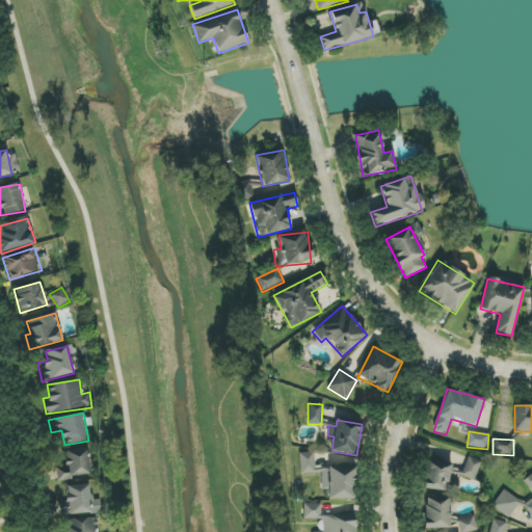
[(58,481),(72,481),(72,475),(89,475),(88,450),(65,450),(67,467),(57,467),(58,481)]
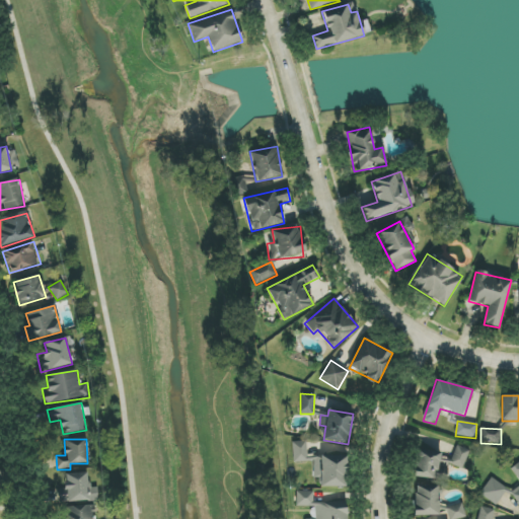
[(307,456),(306,441),(292,442),(293,462),(313,461),(313,478),(320,477),(320,488),(347,487),(346,455),(307,456)]
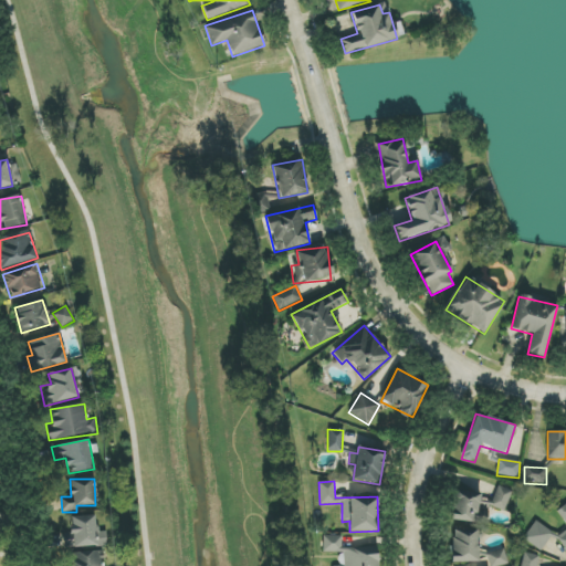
[(491,506),(504,512),(512,491),(499,486),(491,506)]
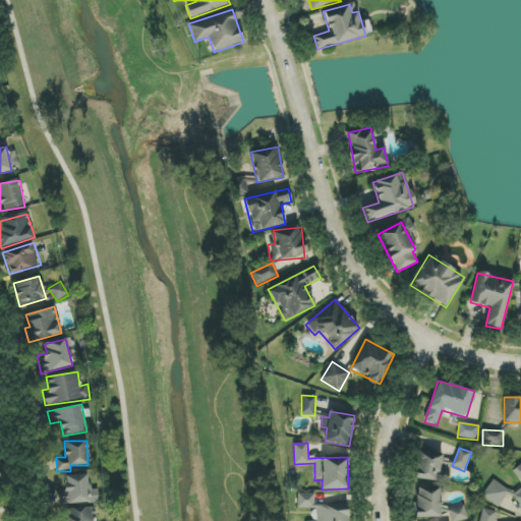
[(450,482),(451,461),(442,461),(442,452),(417,451),(415,480),(450,482)]
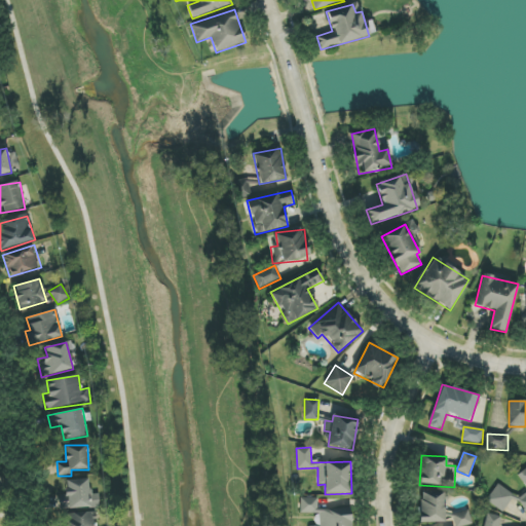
[(99,494),(89,494),(88,479),(65,481),(66,497),(59,497),(59,510),(99,508),(99,494)]
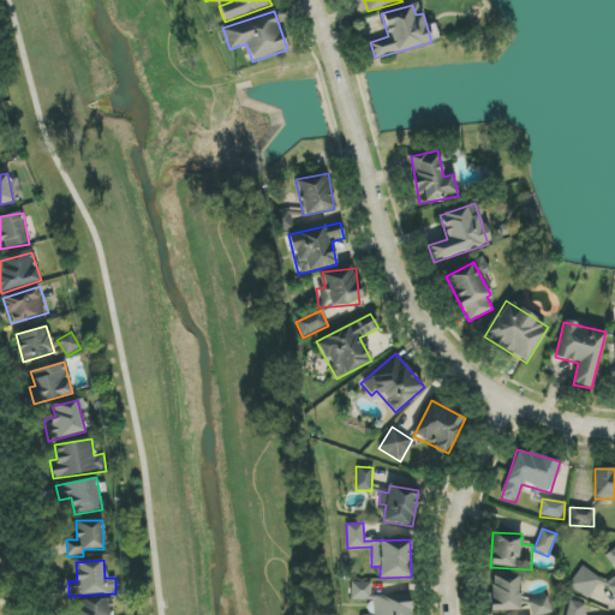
[(568,585),(587,599),(602,580),(583,566),(568,585)]
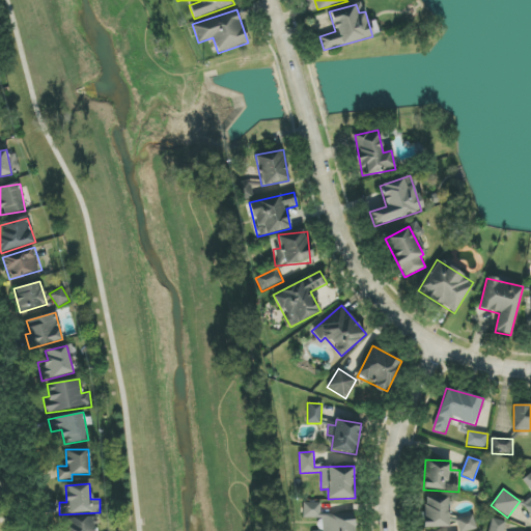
[(448,497),(424,498),(425,528),(449,527),(448,497)]
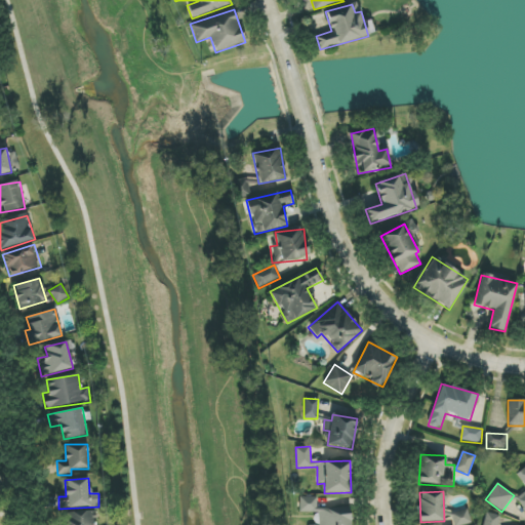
[(351,524),(350,507),(318,509),(317,495),(299,497),(300,513),(318,512),(319,524),(351,524)]
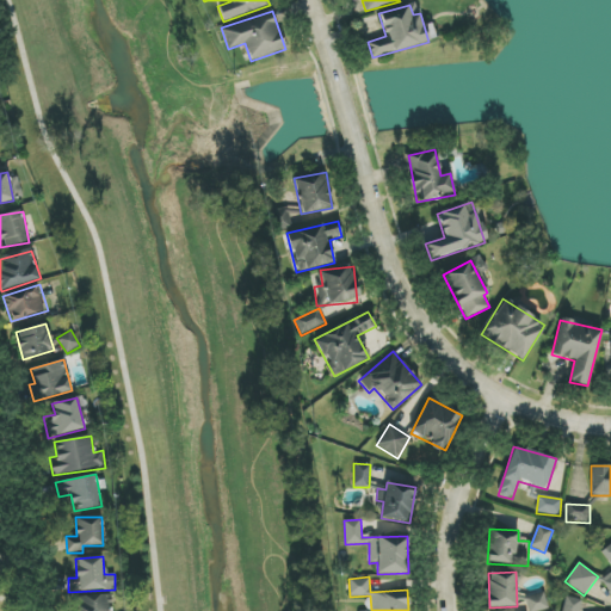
[(528,610),(541,610),(549,609),(544,592),(525,597),(528,610)]
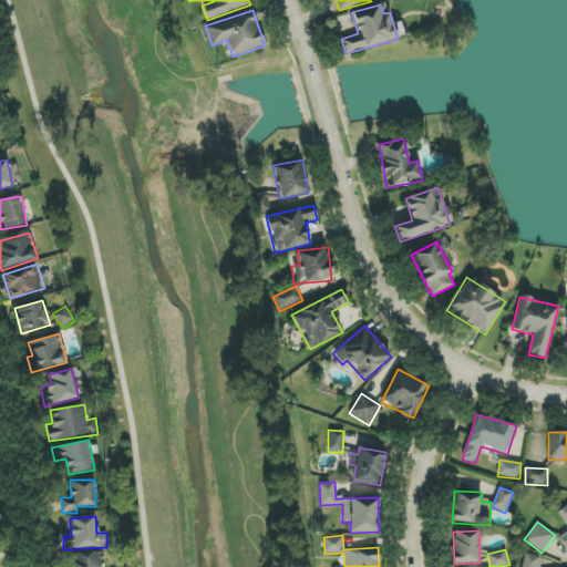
[(65,566),(103,566),(103,552),(76,553),(76,565),(66,565),(65,566)]
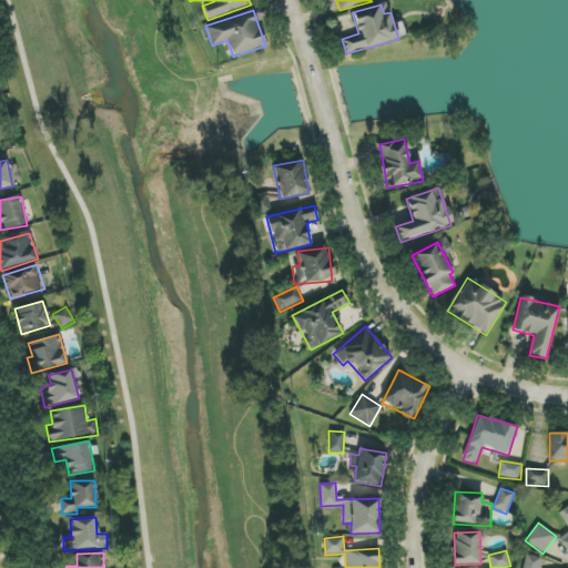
[(523,567),(538,567),(541,558),(526,555),(523,567)]
